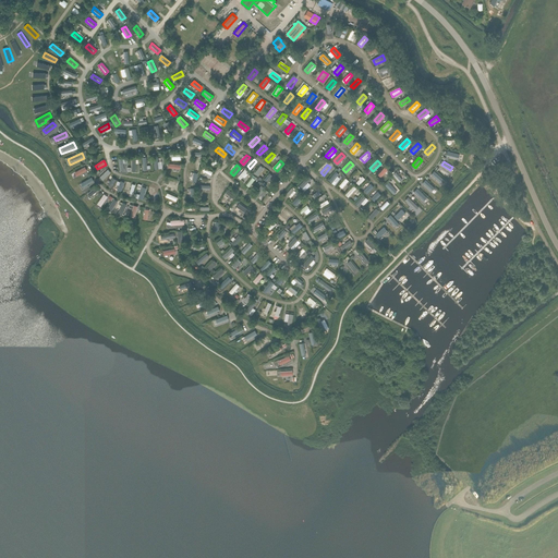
[(75,171),(77,176),(87,170),(85,166),(75,171)]
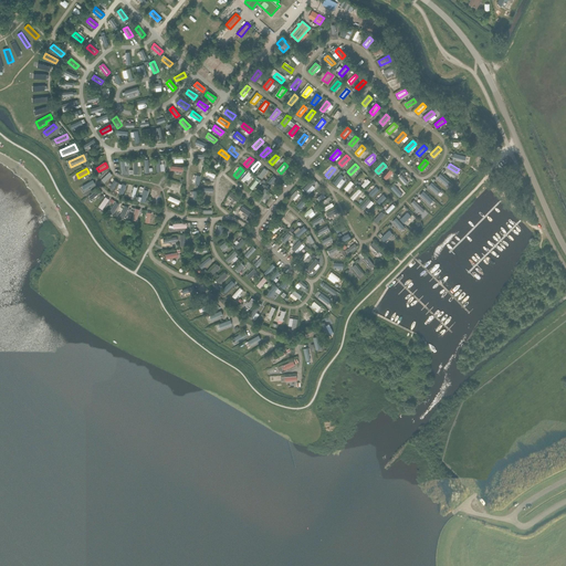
[(265,168),(258,176),(261,179),(269,171),(265,168)]
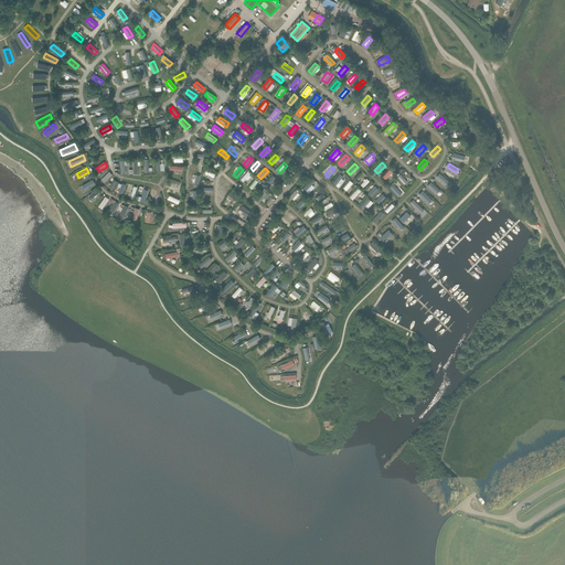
[(391,169),(384,177),(386,179),(394,171),(391,169)]
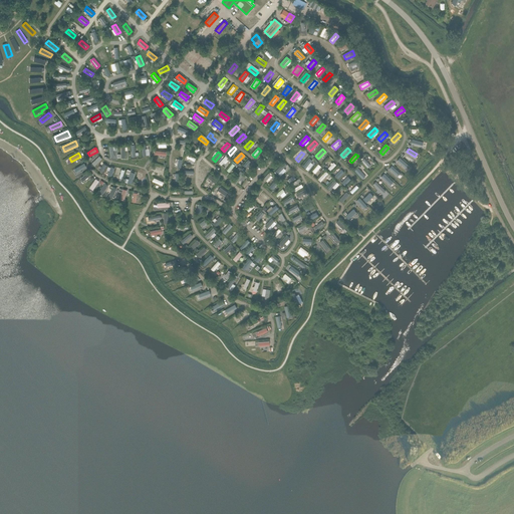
[(99,156),(92,163),(95,166),(102,159),(99,156)]
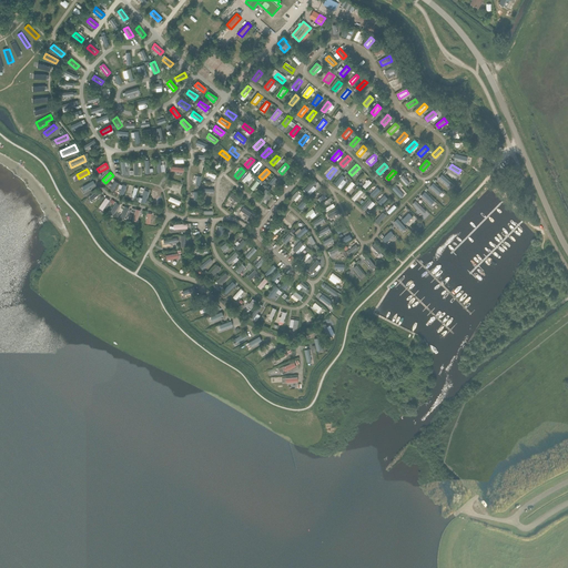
[(249,172),(241,180),(244,183),(252,175),(249,172)]
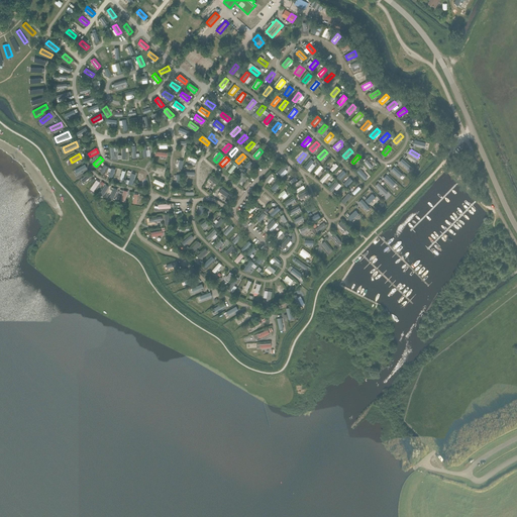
[(311,159),(305,166),(308,168),(315,161),(311,159)]
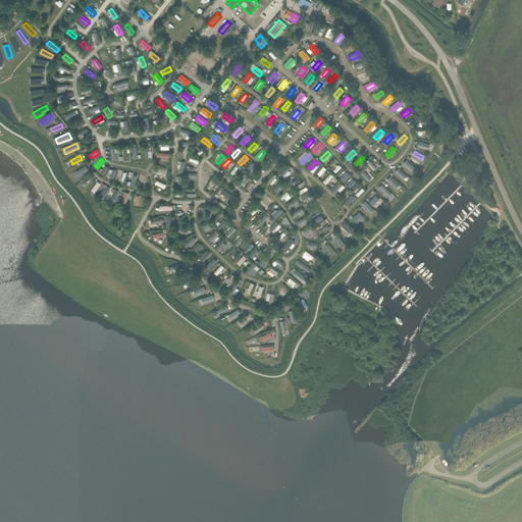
[(367,163),(374,169),(377,166),(370,160),(367,163)]
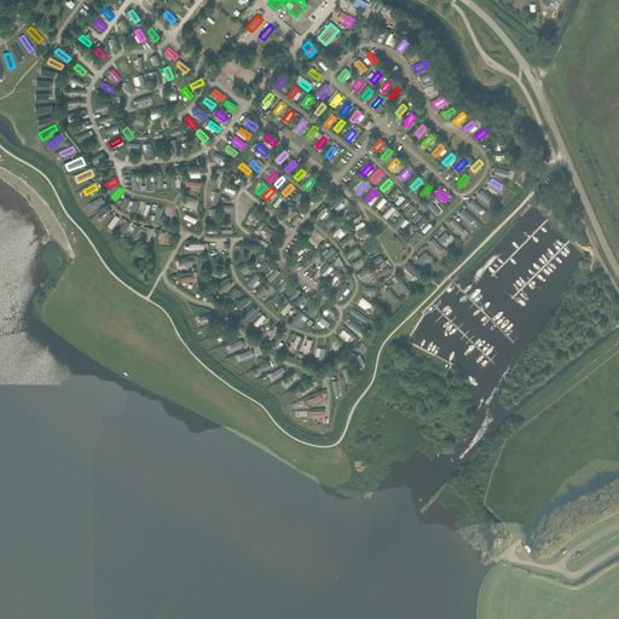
[(479,194),(489,201),(491,196),(482,190),(479,194)]
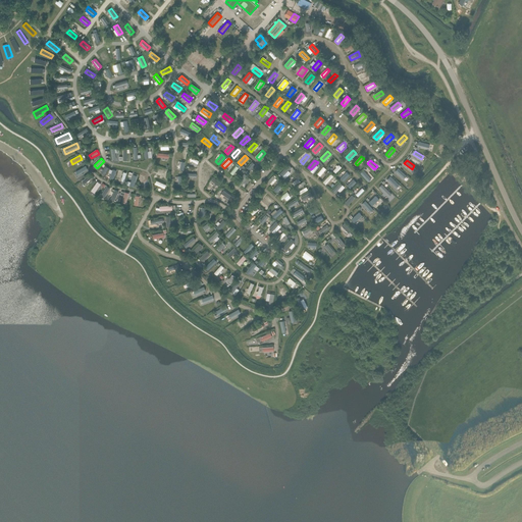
[(253,161),(247,168),(250,171),(256,164),(253,161)]
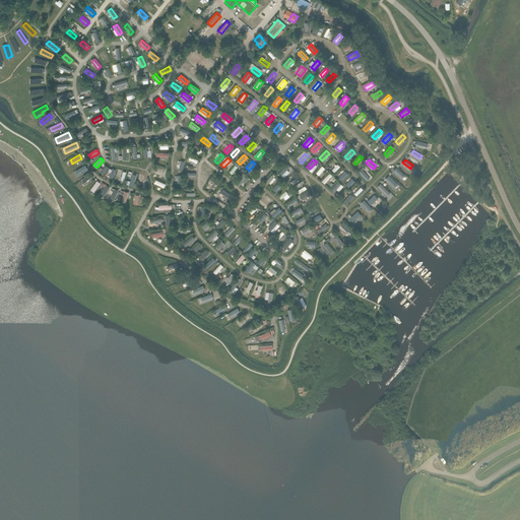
[(338,164),(332,171),(335,173),(341,166),(338,164)]
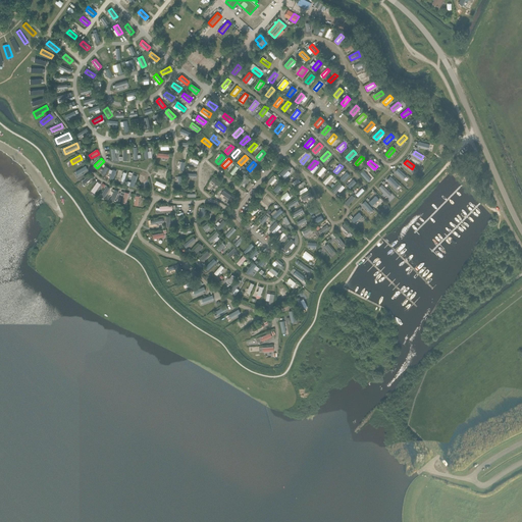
[(76,170),(79,175),(89,169),(87,165),(76,170)]
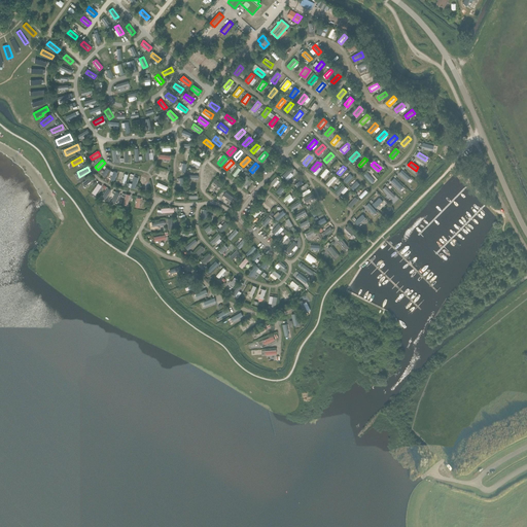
[(239,167),(232,174),(236,177),(242,170),(239,167)]
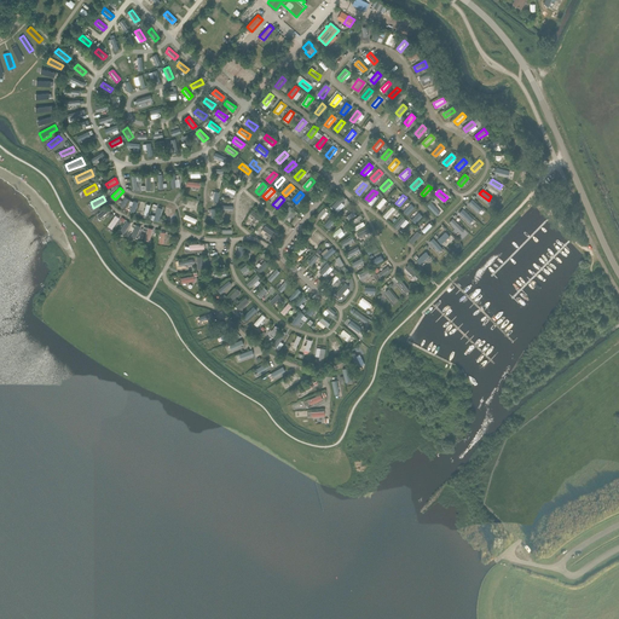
[(343,196),(335,204),(340,208),(347,200),(343,196)]
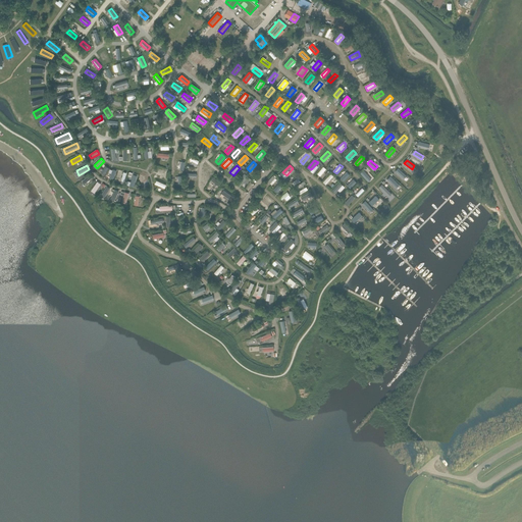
[(324,166),(318,173),(321,176),(327,169),(324,166)]
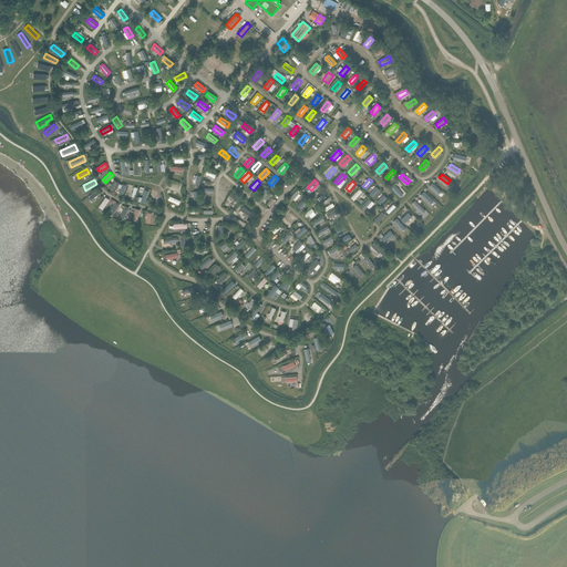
[(431,186),(440,193),(442,189),(434,183),(431,186)]
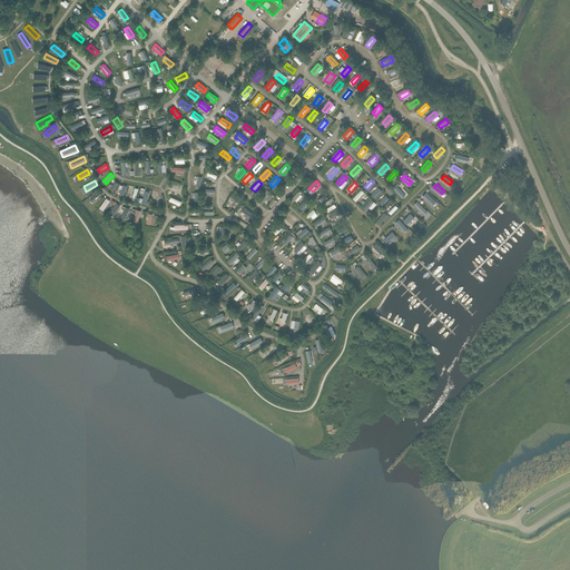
[(380,187),(372,195),(375,198),(383,189),(380,187)]
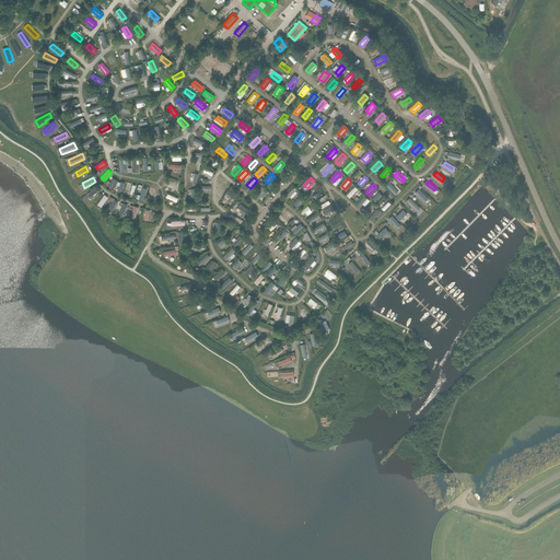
[(386,186),(394,195),(397,191),(389,184),(386,186)]
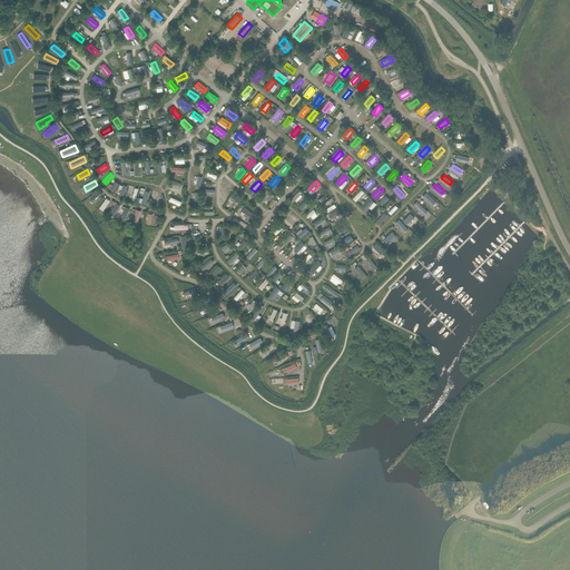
[(99,189),(90,197),(94,202),(102,194),(99,189)]
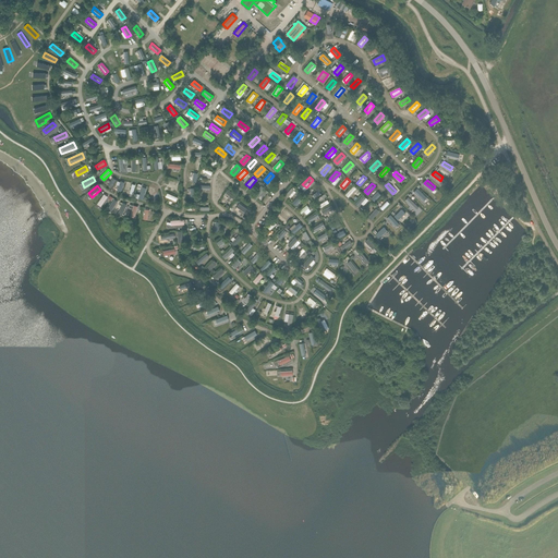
[(262,185),(255,193),(258,196),(265,189),(262,185)]
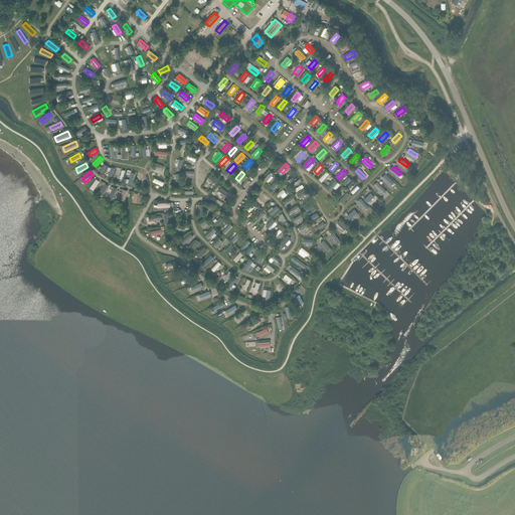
[(327,171),(321,178),(324,181),(330,174),(327,171)]
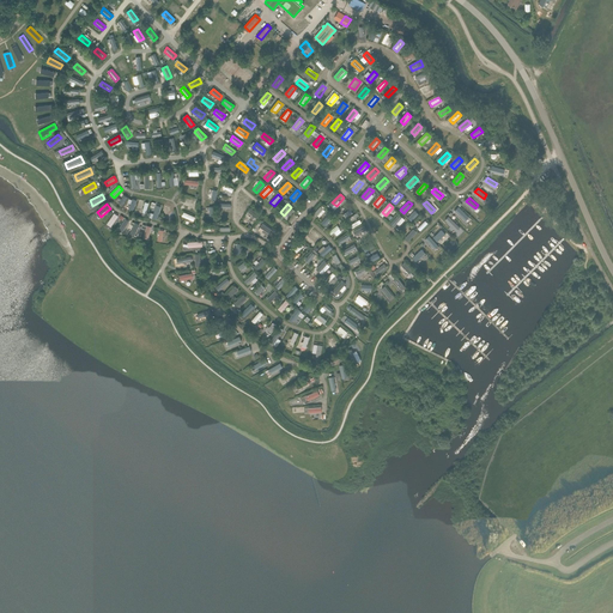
[(322,206),(315,214),(319,217),(326,208),(322,206)]
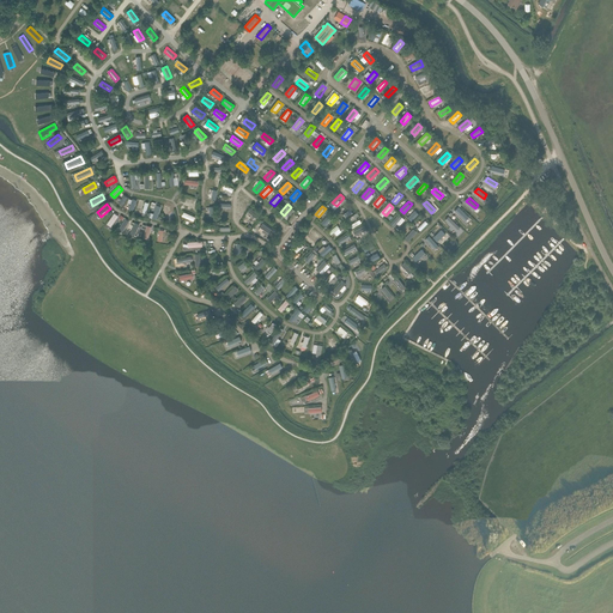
[(351,208),(341,216),(345,219),(353,213),(351,208)]
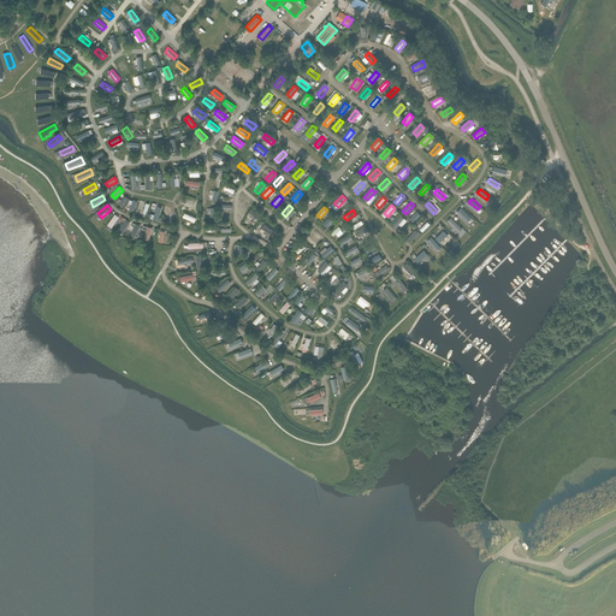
[(460,213),(468,220),(472,217),(463,209),(460,213)]
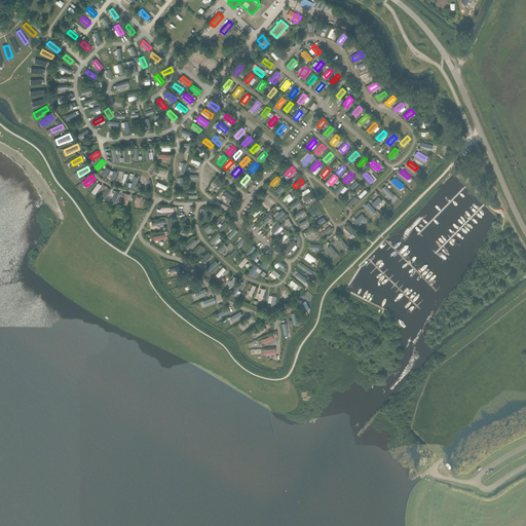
[(223,186),(216,180),(213,183),(221,189),(223,186)]
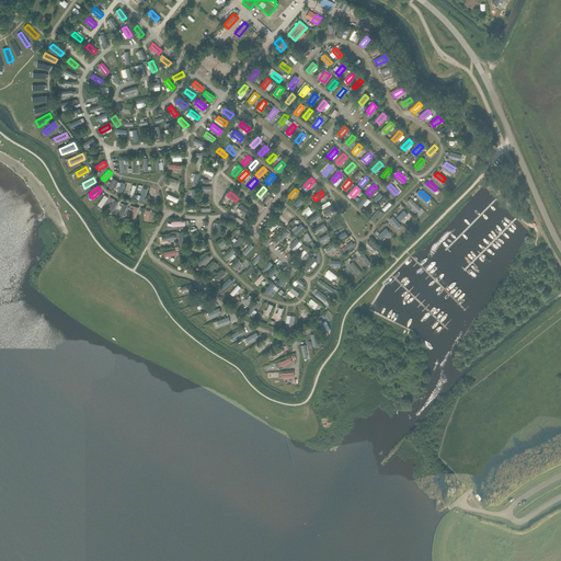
[(381,193),(375,201),(378,204),(385,196),(381,193)]
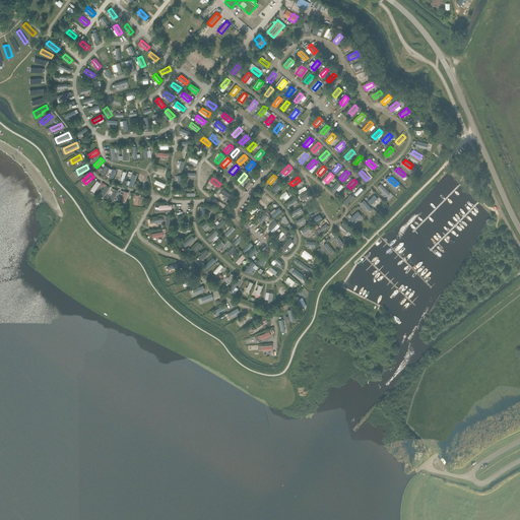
[(91,190),(94,192),(102,183),(98,181),(91,190)]
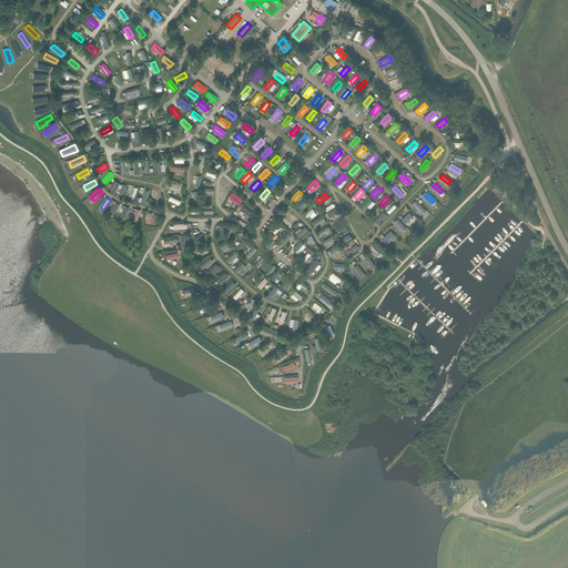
[(306,198),(298,205),(302,209),(310,201),(306,198)]
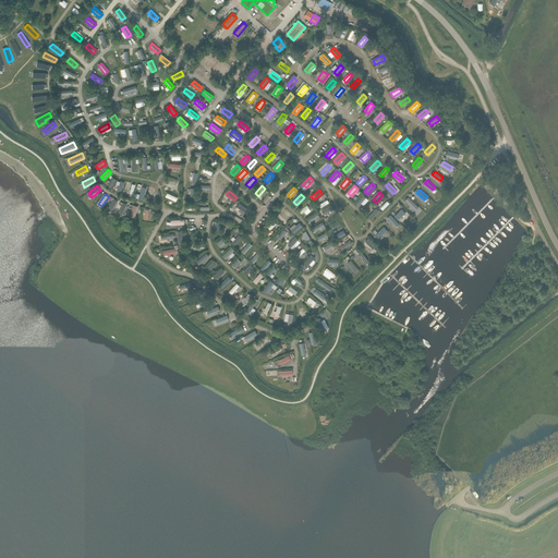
[(363,194),(356,202),(360,205),(366,197),(363,194)]
